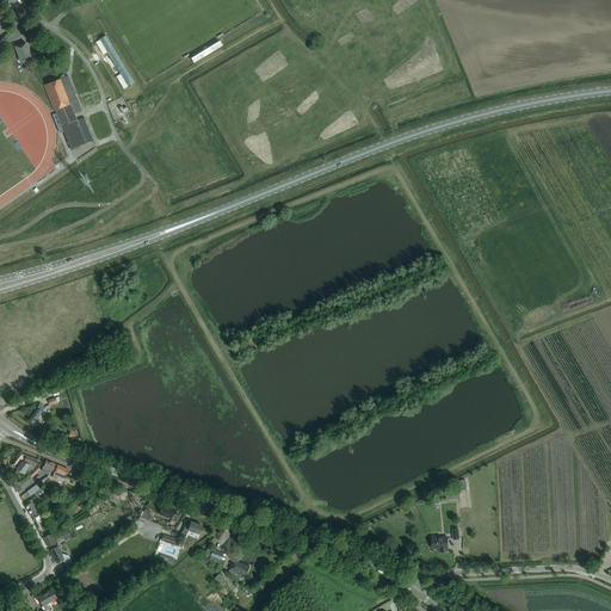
[(102,35),(94,39),(100,50),(104,48),(121,76),(118,78),(123,88),(133,82),(102,35)]
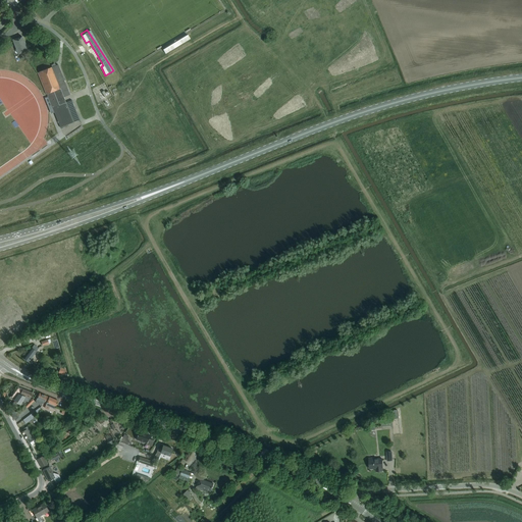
[(21,36),(13,40),(18,54),(21,53),(22,55),(24,54),(24,52),(28,51),(21,36)]
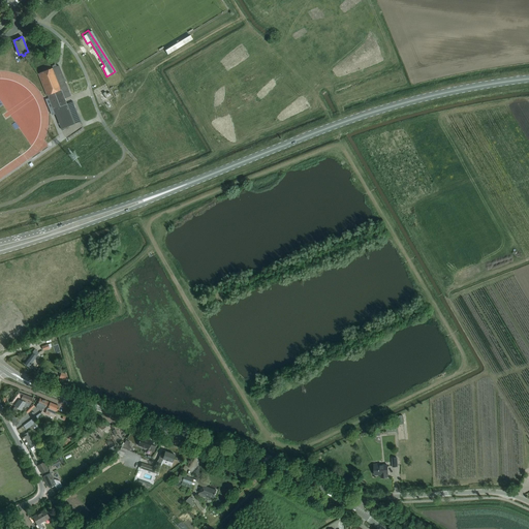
[(59,65),(38,73),(47,95),(48,95),(61,129),(81,121),(73,101),(67,104),(65,98),(70,96),(59,65)]
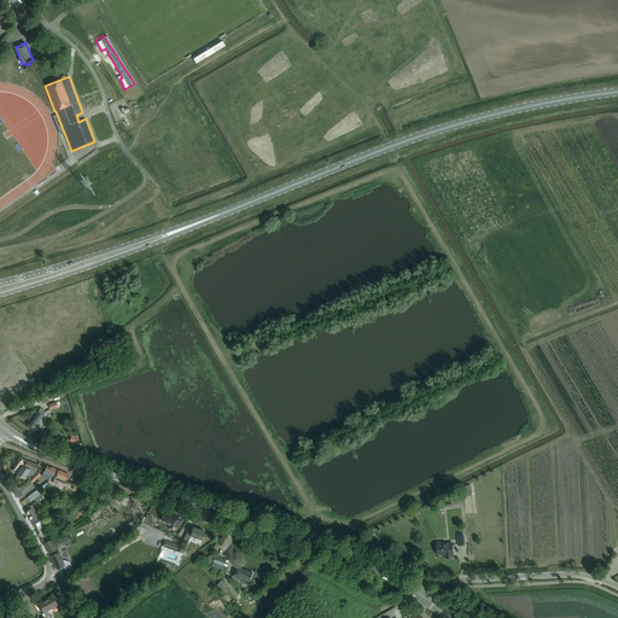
[(41,408),(31,420),(28,425),(33,429),(36,424),(46,412),(41,408)]
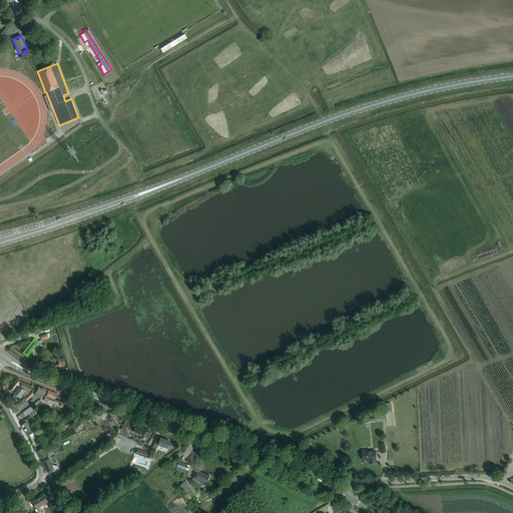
[(29,392),(30,391),(32,386),(18,381),(10,390),(20,397),(23,393),(27,395),(29,392)]
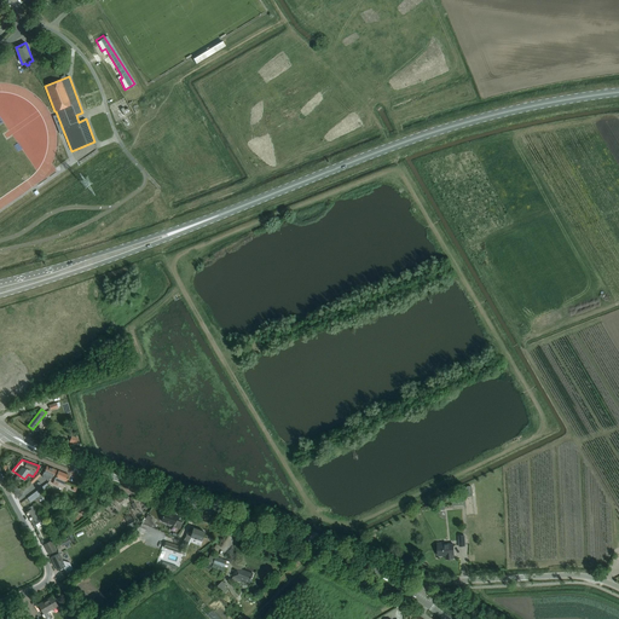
[(53,476),(57,470),(46,466),(42,476),(47,479),(47,480),(48,480),(50,480),(53,476)]
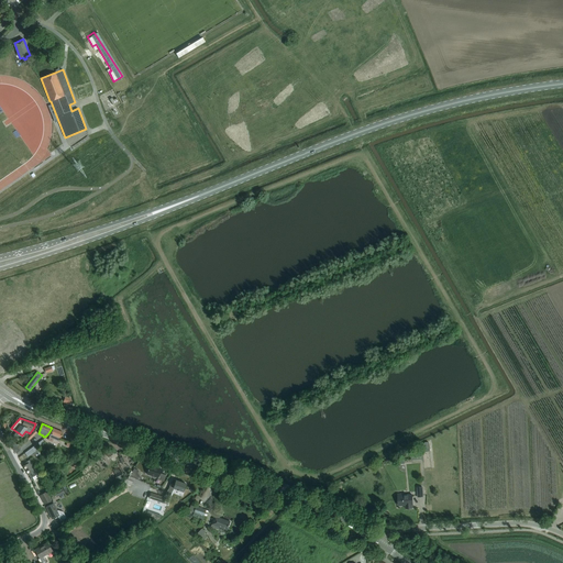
[(53,428),(51,433),(47,440),(52,442),(53,439),(58,441),(61,438),(63,432),(53,428)]
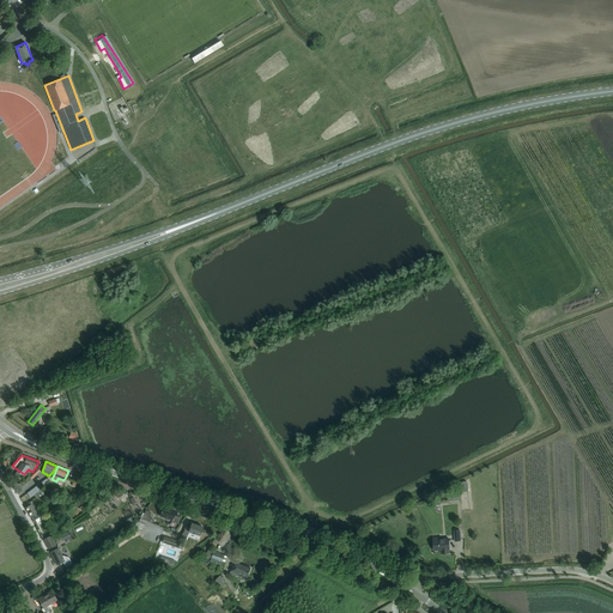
[(41,490),(37,485),(26,493),(30,498),(36,493),(38,496),(40,497),(44,495),(41,490)]
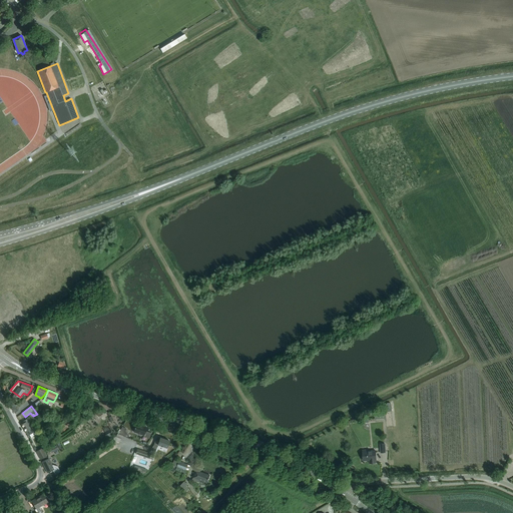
[(385,411),(379,412),(374,413),(375,418),(375,420),(386,418),(385,411)]
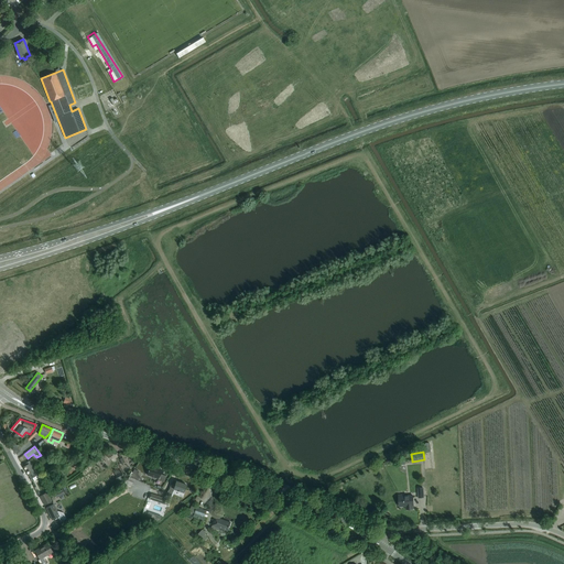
[(29,475),(32,481),(34,480),(32,478),(39,475),(36,472),(30,461),(29,461),(24,464),(25,466),(23,467),(29,475)]
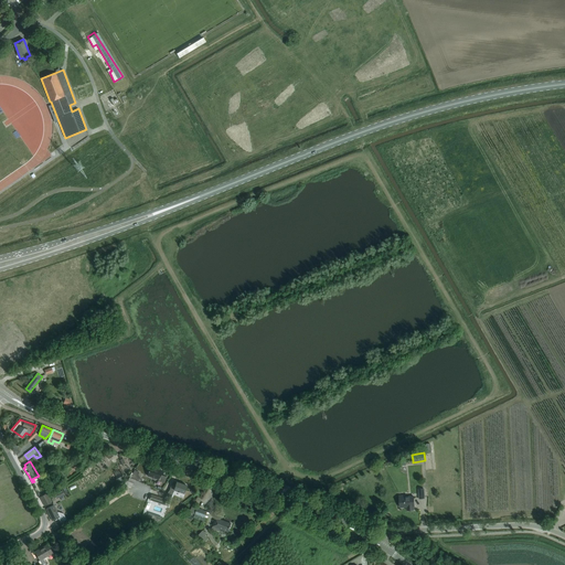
[(158,481),(164,483),(167,477),(160,475),(161,470),(150,467),(147,477),(159,480),(158,481)]
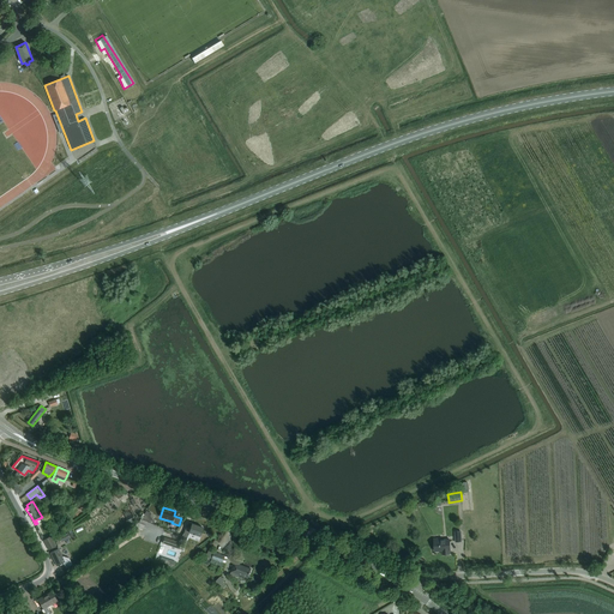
[(199,536),(200,533),(203,528),(192,524),(190,529),(186,528),(184,533),(180,539),(184,540),(188,535),(190,533),(199,536)]
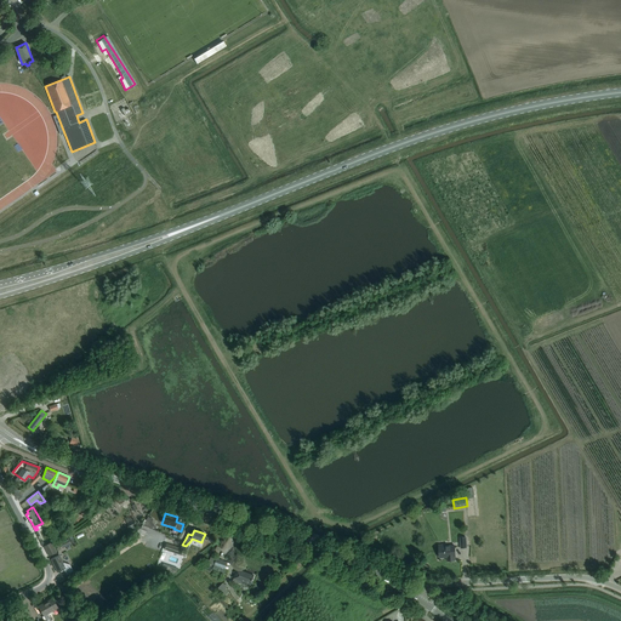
[(44,546),(49,556),(57,552),(51,542),(44,546)]
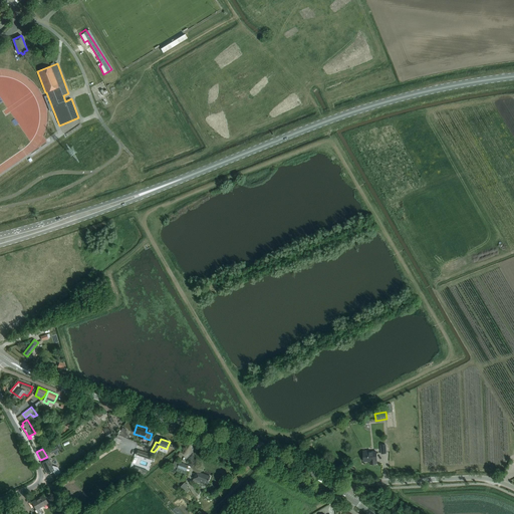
[(138,450),(136,455),(150,460),(152,455),(138,450)]
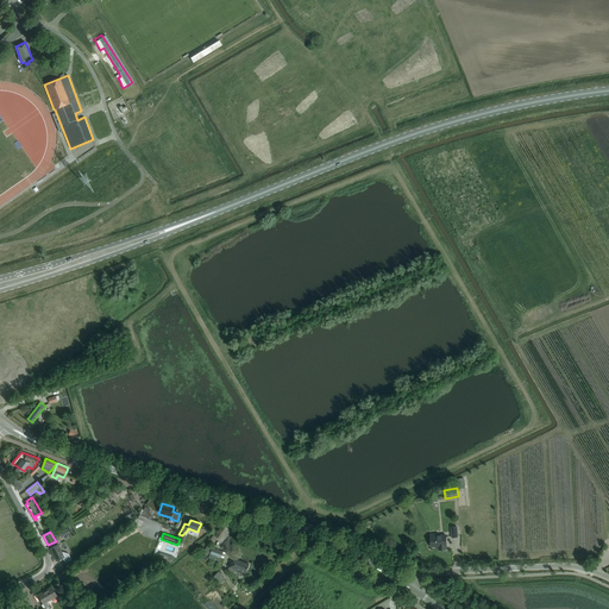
[(446,546),(446,540),(446,535),(431,535),(431,547),(438,546),(439,550),(446,550),(445,546),(446,546)]
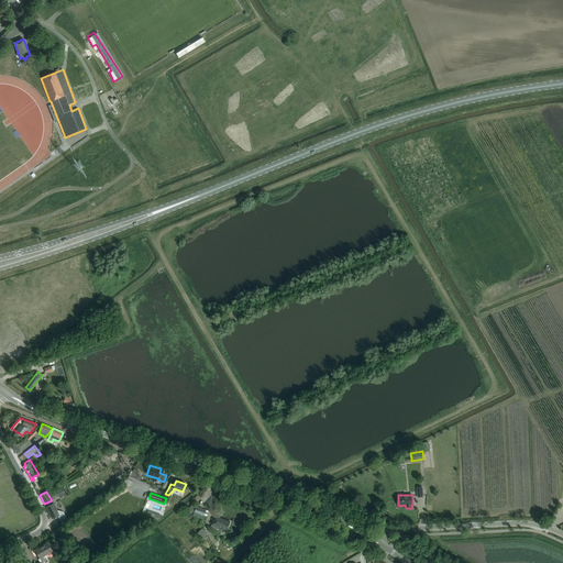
[(52,519),(57,516),(58,516),(61,520),(66,518),(64,511),(58,510),(57,510),(53,504),(46,507),(52,519)]
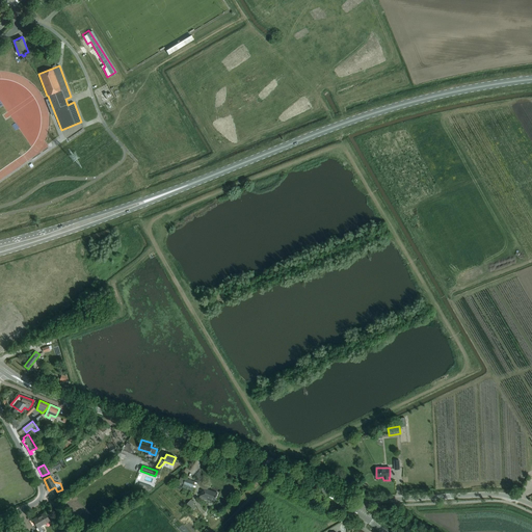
[(178,483),(194,488),(196,483),(195,482),(186,478),(186,479),(181,477),(178,483)]
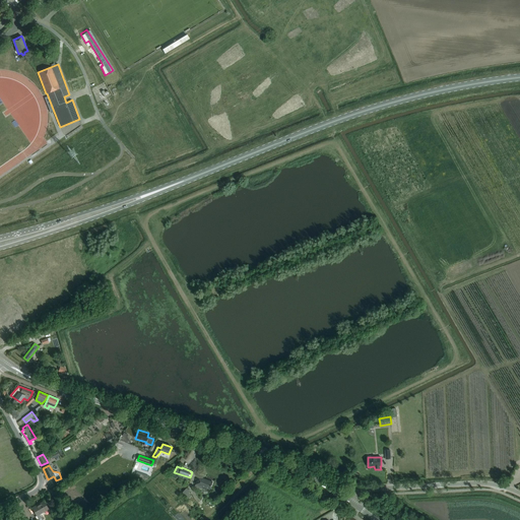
[(198,476),(196,484),(210,490),(213,481),(198,476)]
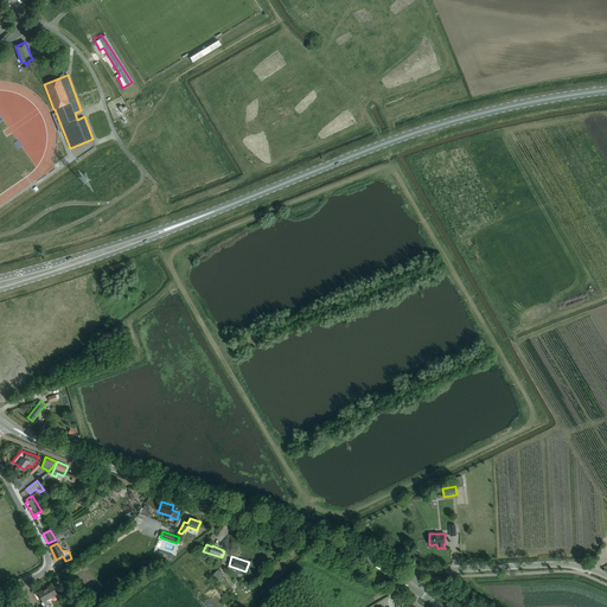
[(212,574),(221,581),(223,579),(219,575),(221,574),(217,570),(212,574)]
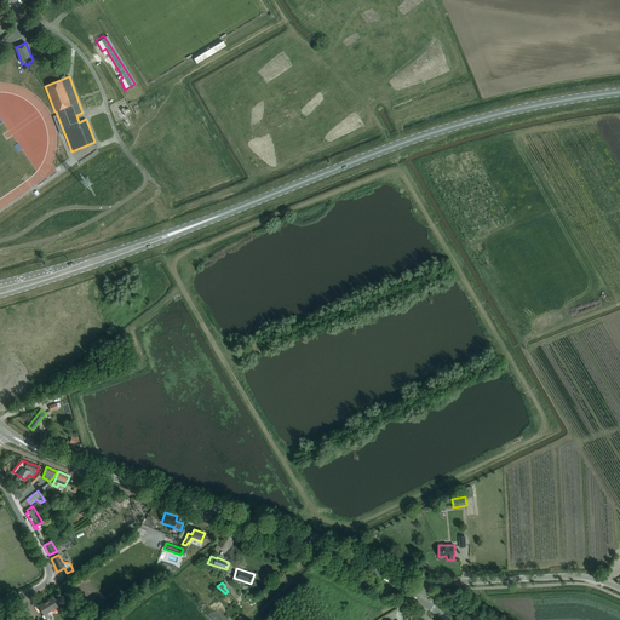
[(58,607),(56,602),(52,597),(38,606),(46,619),(42,619),(51,619),(47,613),(58,607)]
